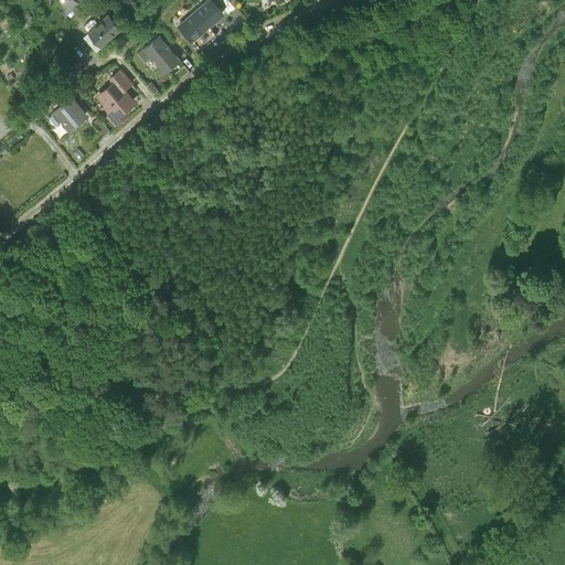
[(62,4),(70,18),(78,9),(71,2),(72,0),(57,0),(56,1),(62,4)]
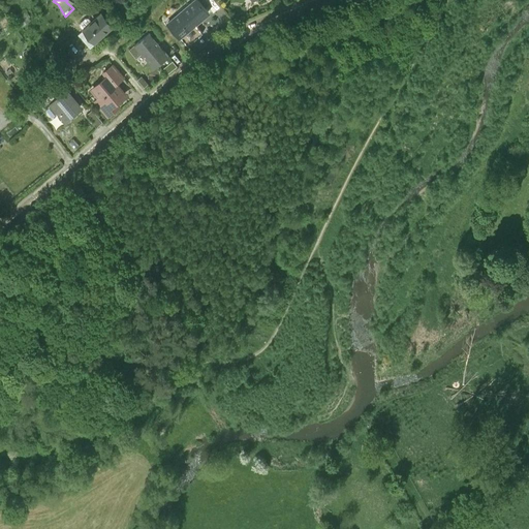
[(199,0),(188,0),(164,21),(180,39),(195,25),(211,11),(206,5),(208,3),(205,0),(203,2),(199,0)]
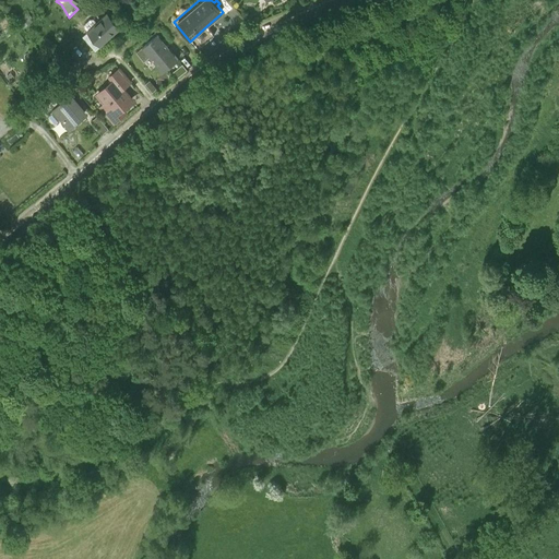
[(24,13),(15,20),(23,30),(31,23),(24,13)]
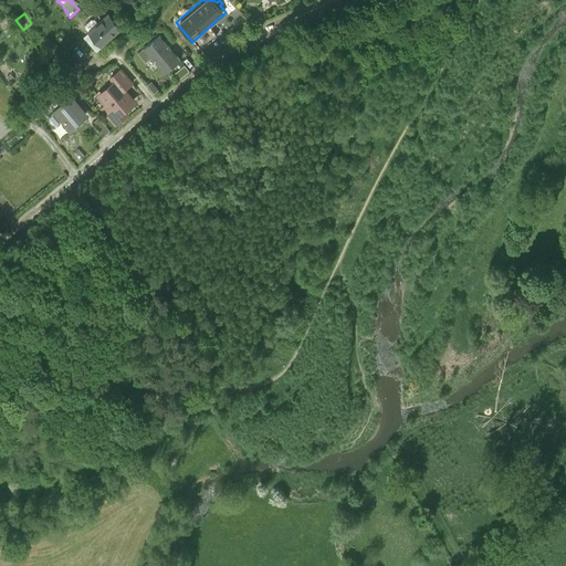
[(88,34),(102,49),(122,31),(108,17),(88,34)]
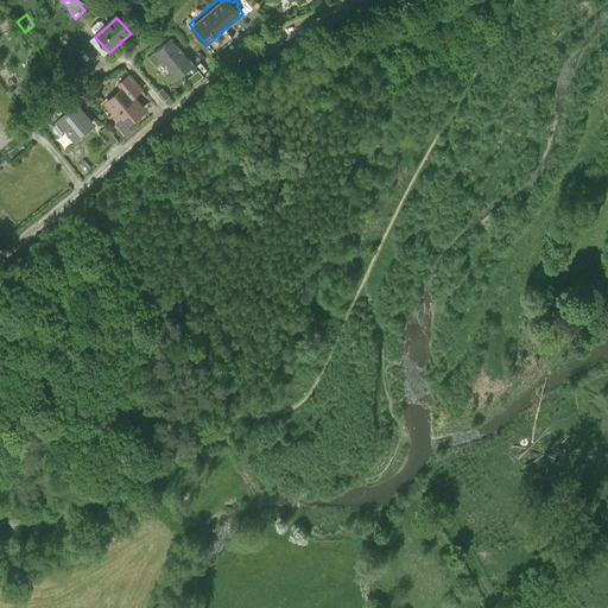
[(233,38),(225,29),(207,45),(215,54),(233,38)]
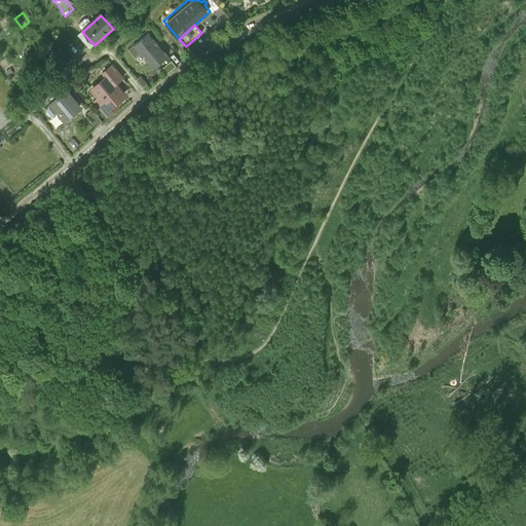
[(148,33),(135,44),(142,52),(155,68),(168,55),(148,33)]
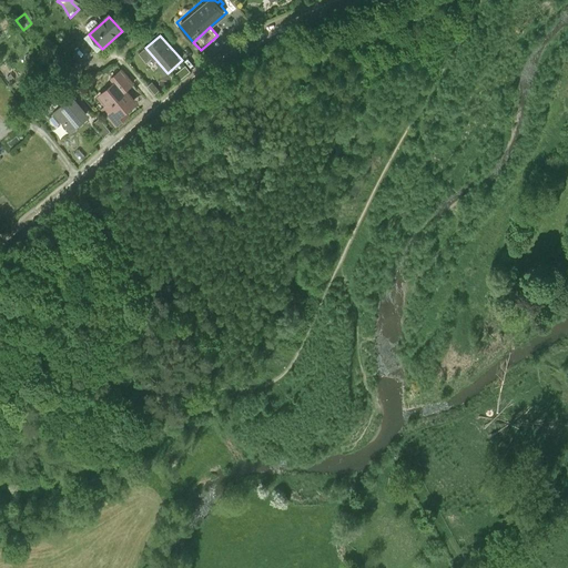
[(153,57),(145,48),(139,54),(146,63),(153,57)]
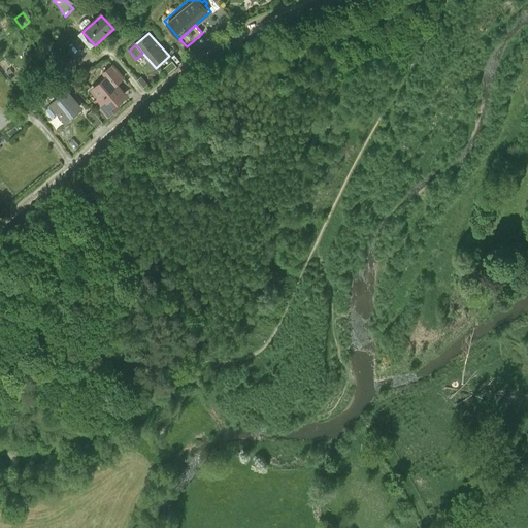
[(171,61),(163,68),(167,73),(175,66),(171,61)]
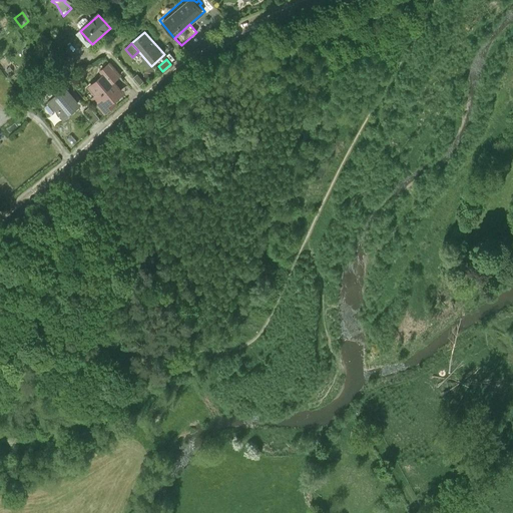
[(101,70),(104,73),(112,83),(120,77),(109,63),(101,70)]
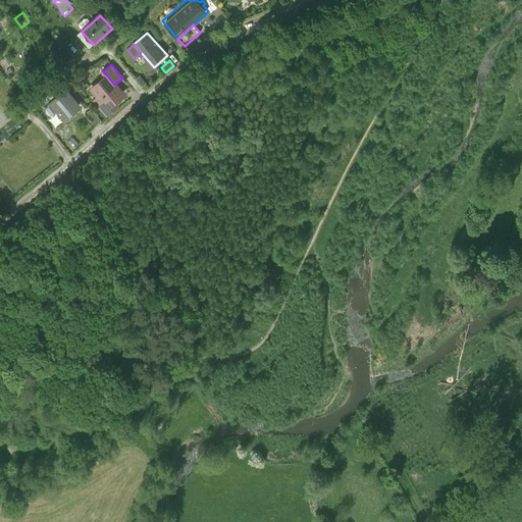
[(95,101),(106,114),(115,106),(113,104),(123,96),(114,85),(106,74),(89,89),(97,98),(95,101)]
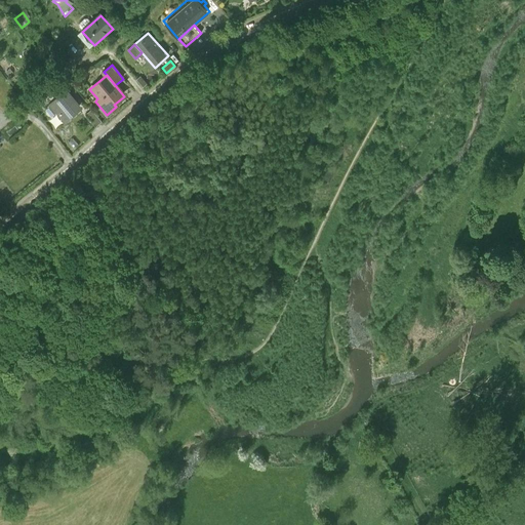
[(147,84),(139,77),(135,80),(143,88),(147,84)]
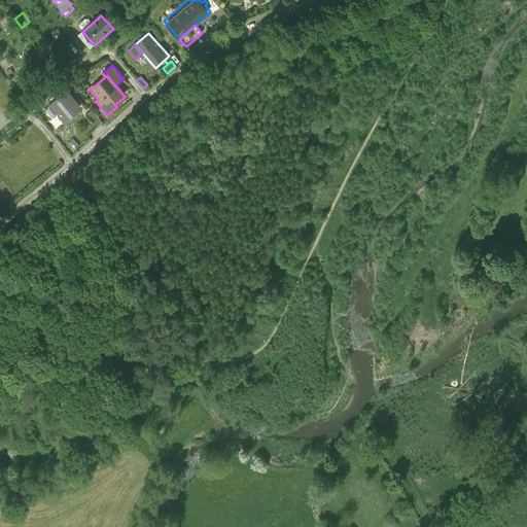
[(65,92),(48,106),(65,125),(81,109),(65,92)]
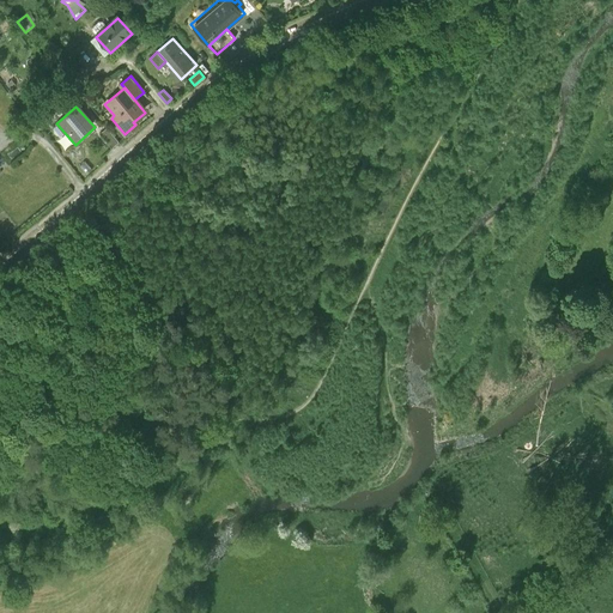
[(107,129),(99,135),(111,147),(117,143),(107,129)]
